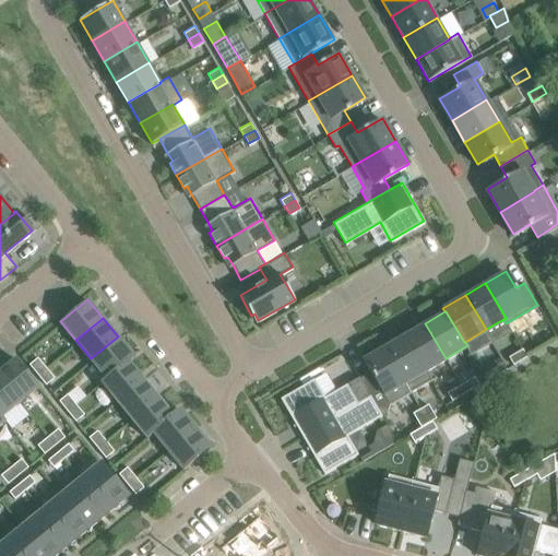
[(426,369),(446,358),(425,323),(404,335),(425,370),(426,369)]
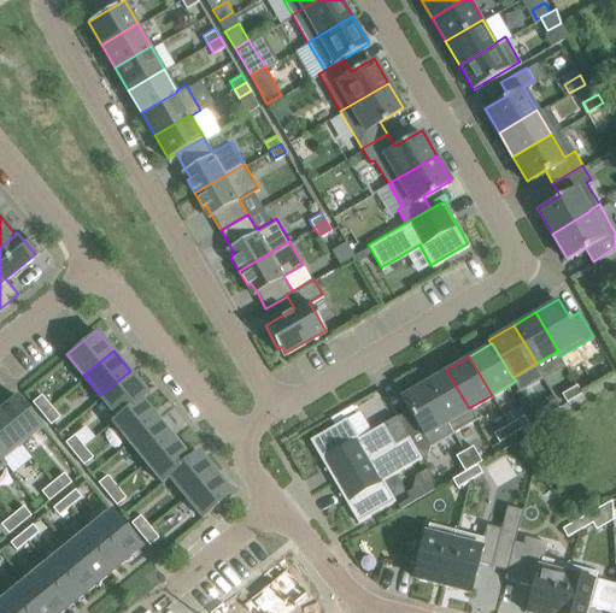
[(423,383),(452,431),(476,417),(470,407),(469,408),(446,370),(423,383)]
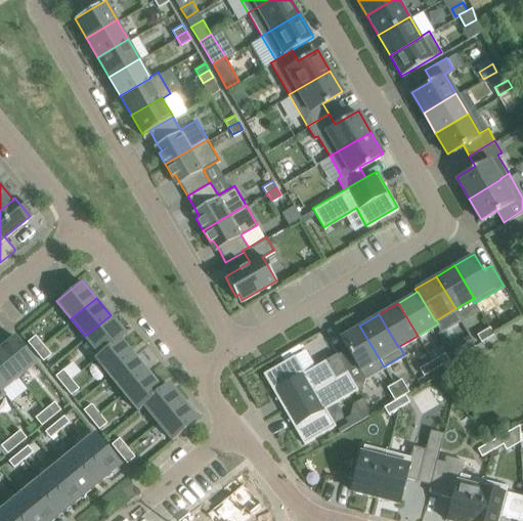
[(124,333),(111,315),(85,336),(98,352),(93,356),(94,357),(124,333)]
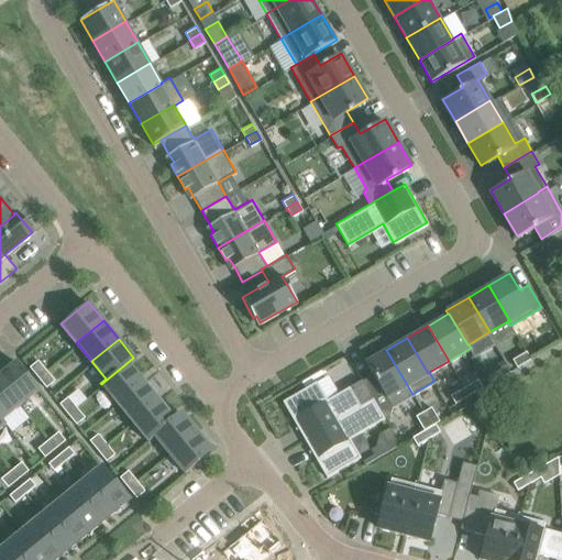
[(412,394),(386,350),(365,362),(392,406),(412,394)]
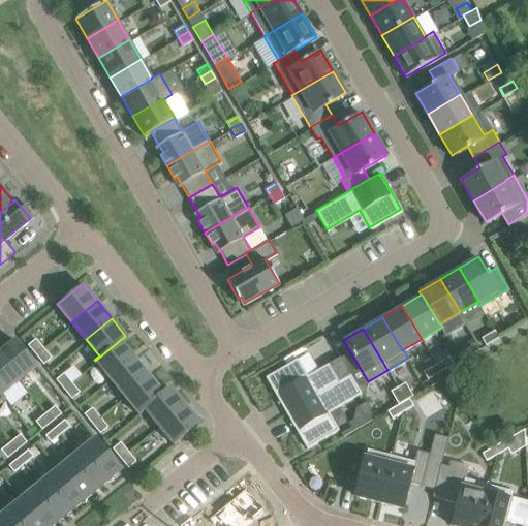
[(498,336),(494,329),(480,336),(485,343),(498,336)]
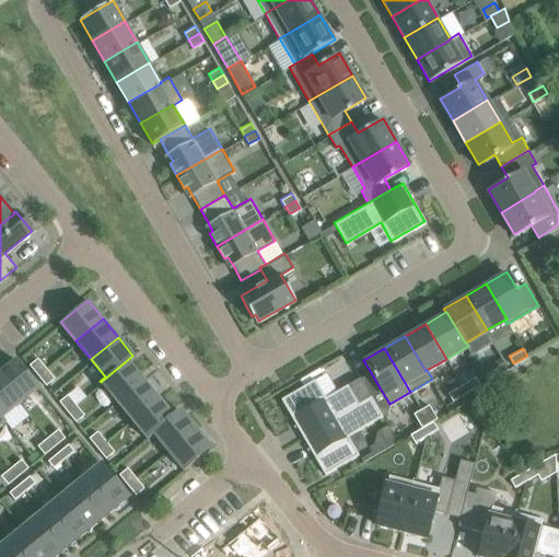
[(36,373),(45,367),(37,356),(28,363),(36,373)]
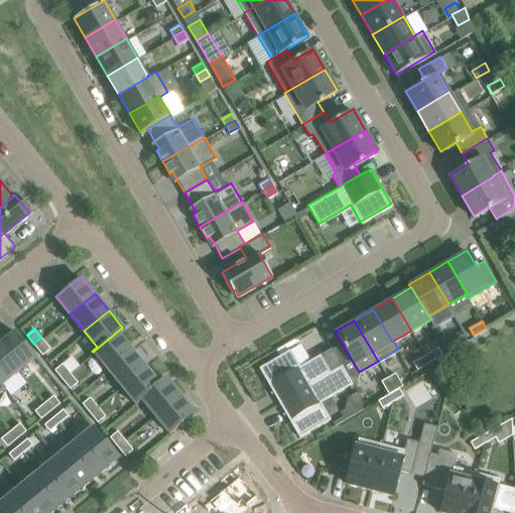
[(107,369),(131,348),(118,332),(123,329),(122,328),(93,352),(107,369)]
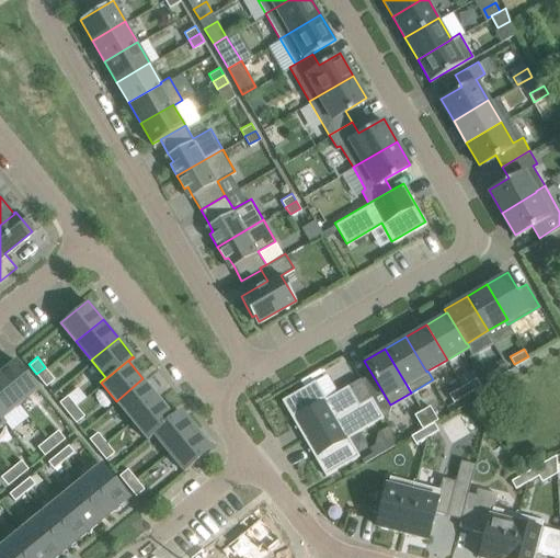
[(0,378),(19,401),(37,386),(15,359),(0,371),(0,378)]
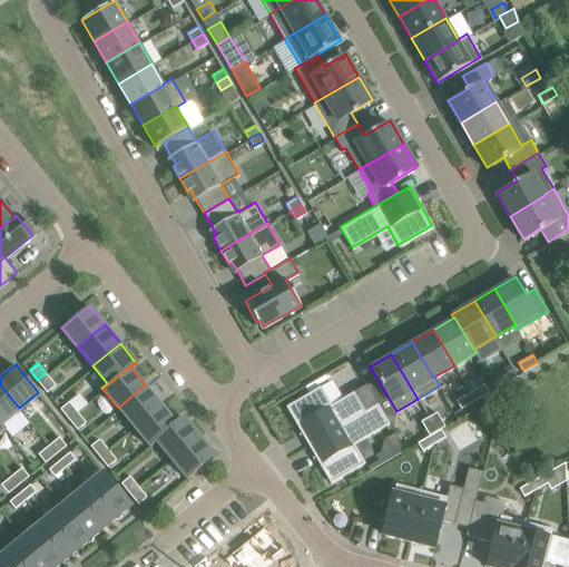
[(502,382),(516,374),(511,367),(498,374),(502,382)]
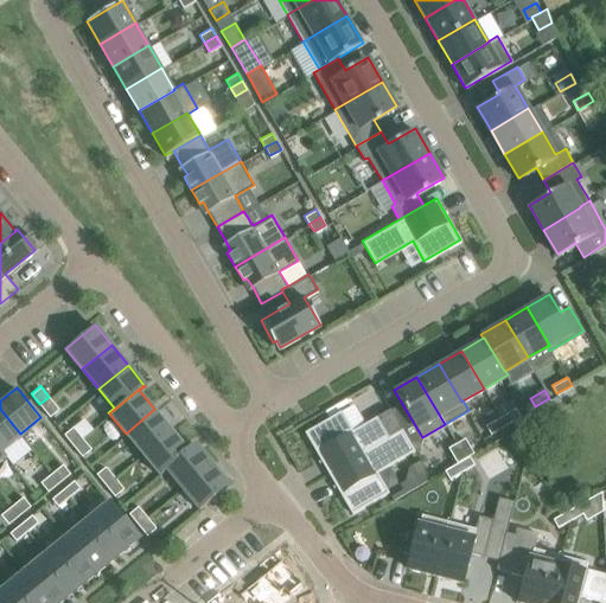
[(49,397),(39,404),(49,416),(58,408),(49,397)]
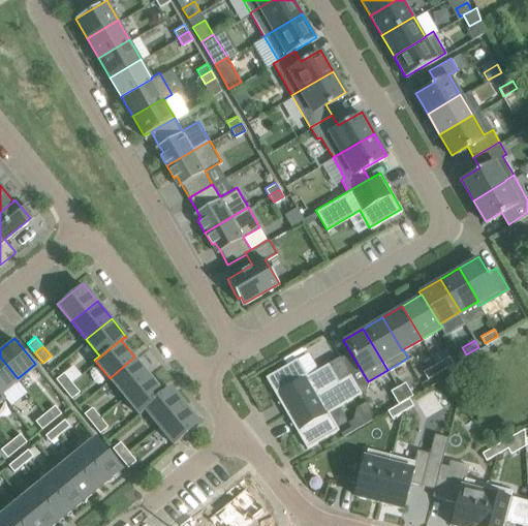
[(453,363),(448,354),(435,363),(440,370),(453,363)]
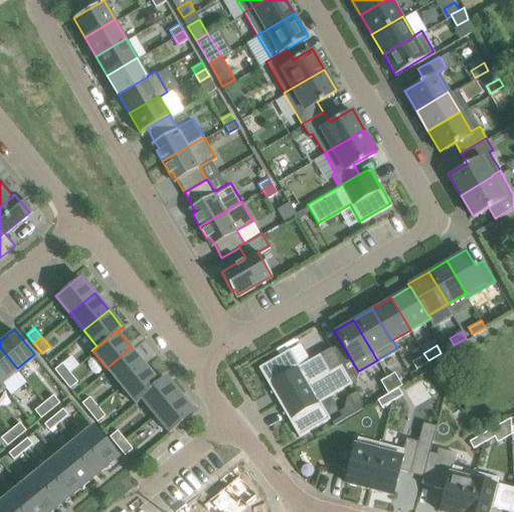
[(0,381),(4,387),(5,386),(1,381),(16,369),(17,368),(0,347),(0,381)]
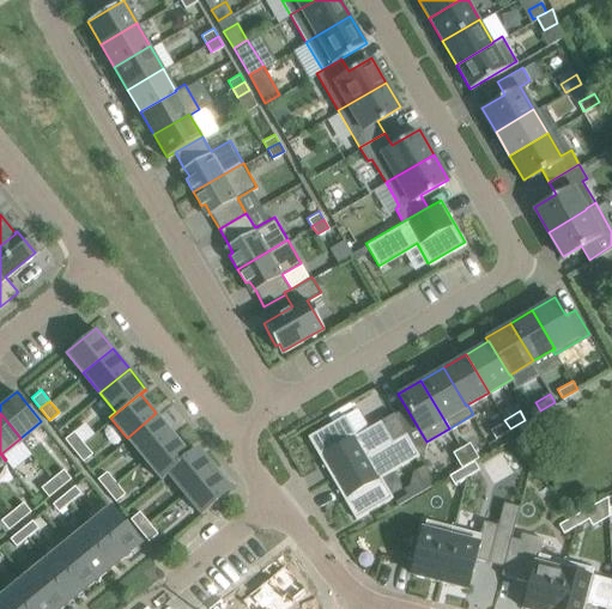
[(143,457),(173,433),(156,413),(127,438),(143,457)]
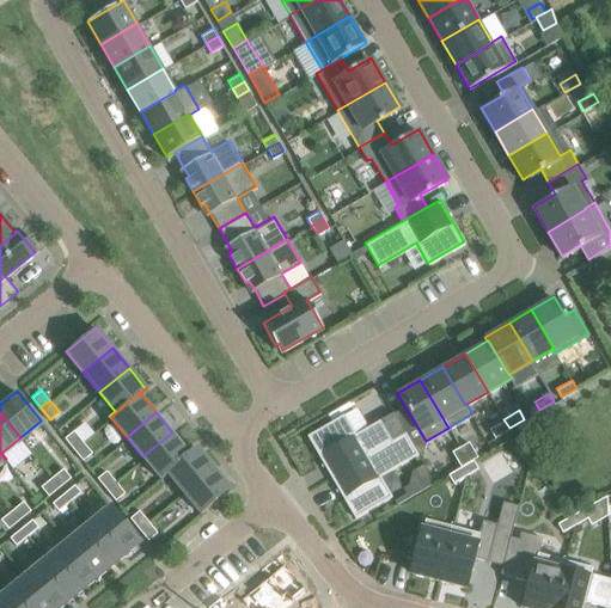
[(330,474),(391,438),(380,418),(355,433),(343,412),(306,435),(330,474)]
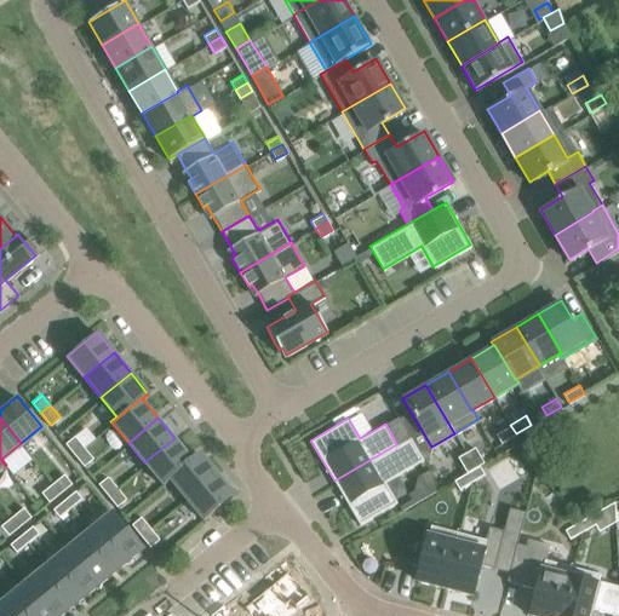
[(516,433),(510,425),(496,433),(500,442),(516,433)]
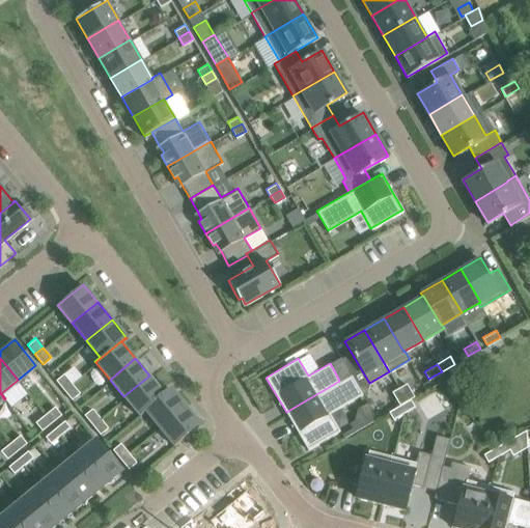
[(55,379),(63,389),(72,382),(63,372),(55,379)]
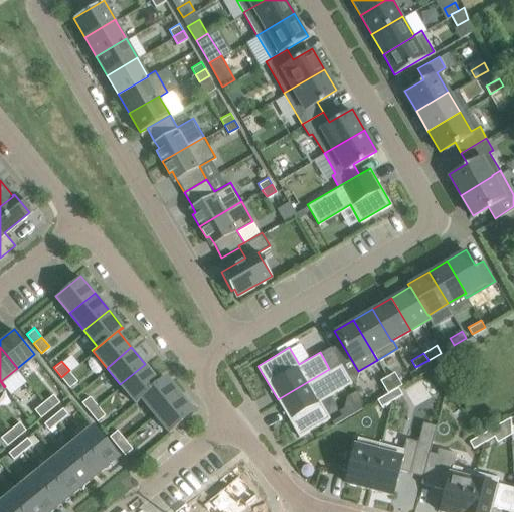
[(351,381),(340,363),(329,369),(278,399),(298,435),(329,416),(319,400),(351,381)]
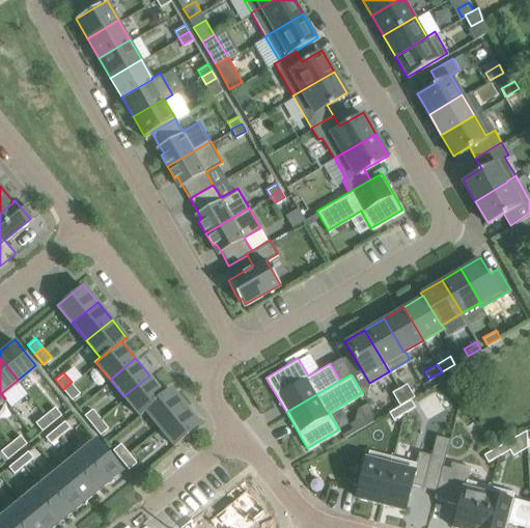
[(123,396),(138,414),(170,388),(169,387),(163,392),(149,376),(123,396)]
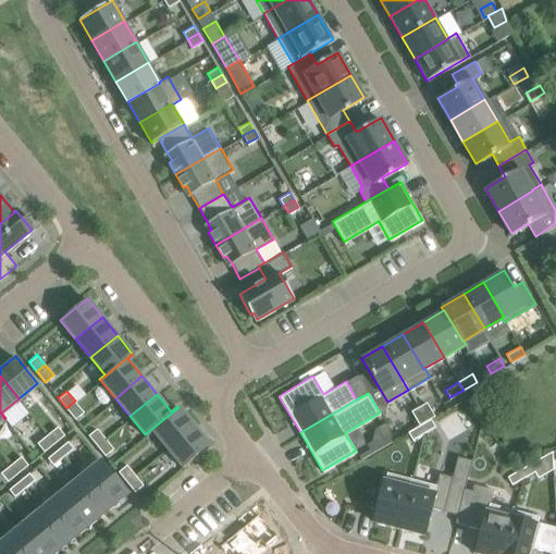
[(75,401),(66,408),(75,418),(83,411),(75,401)]
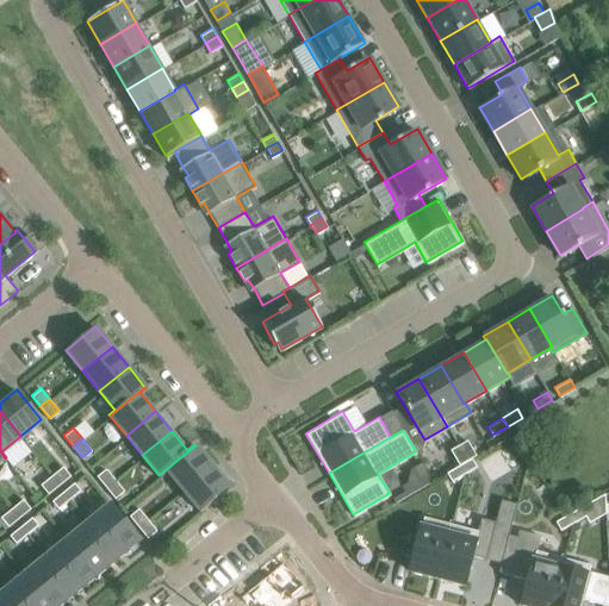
[(471,457),(476,454),(467,439),(458,444),(467,458),(471,457)]
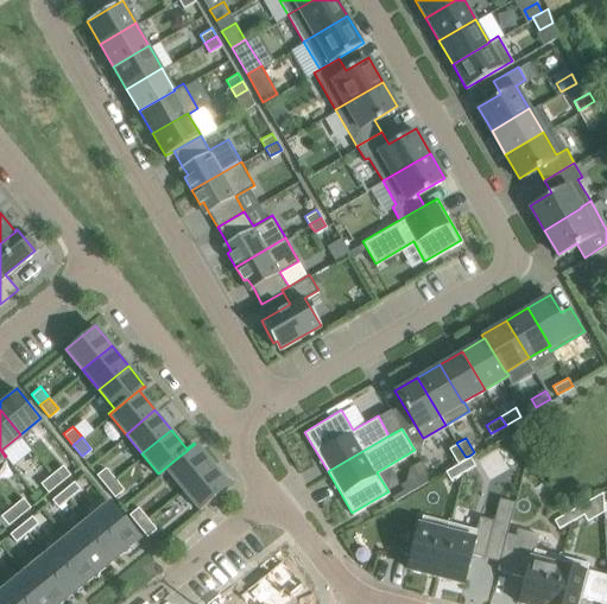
[(457,462),(466,457),(456,443),(448,447),(457,462)]
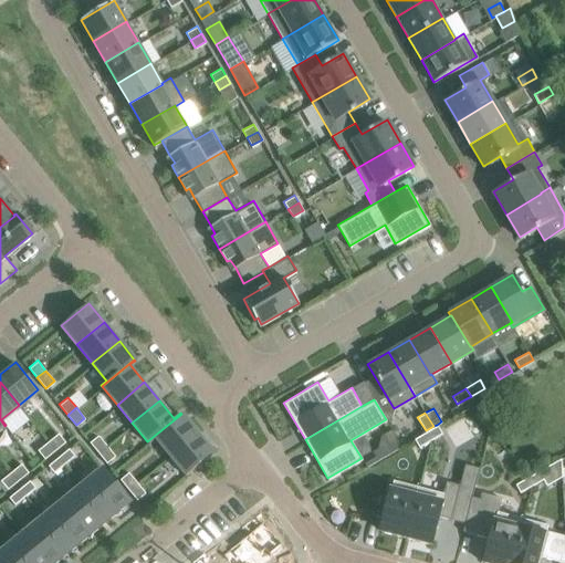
[(169,455),(197,431),(181,414),(147,441),(148,442),(155,437),(169,455)]
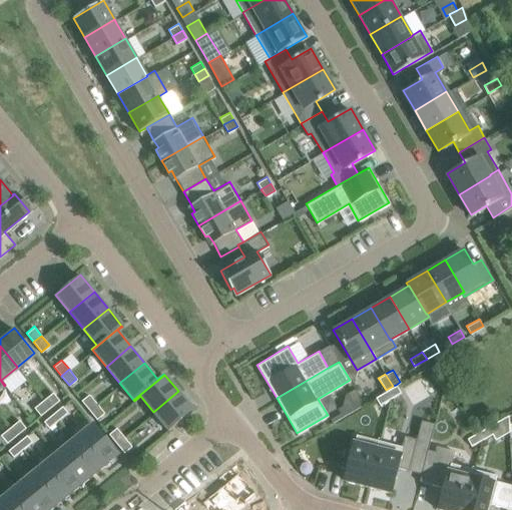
[(393,386),(386,390),(390,398),(400,392),(396,385),(393,386)]
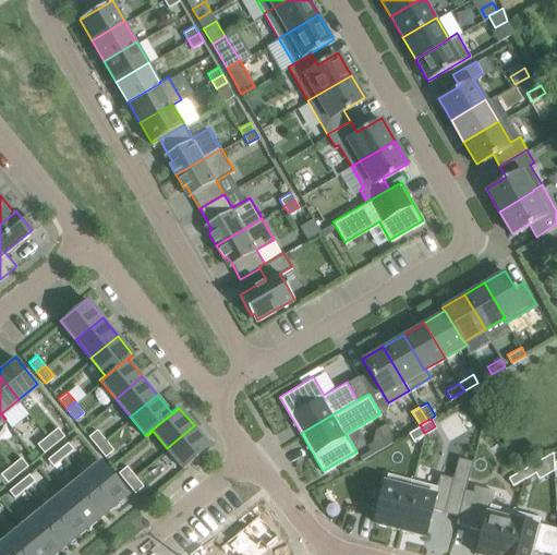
[(420,424),(408,432),(412,439),(424,433),(420,424)]
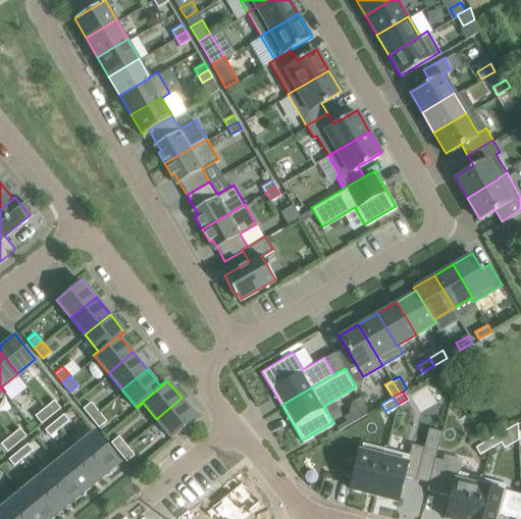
[(181,398),(156,419),(170,436),(196,416),(181,398)]
